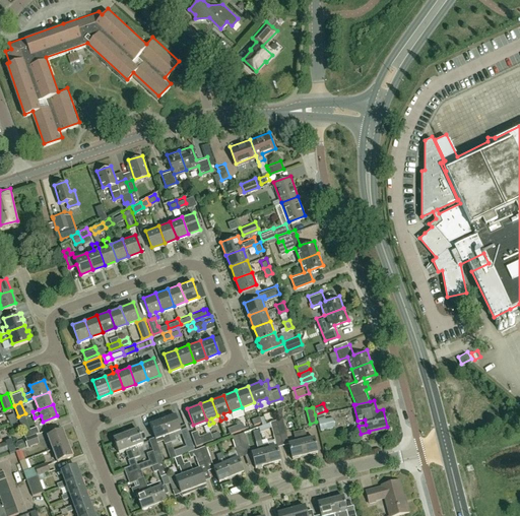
[(168,415),(163,417),(171,439),(176,437),(175,434),(182,431),(181,428),(174,409),(167,412),(168,415)]
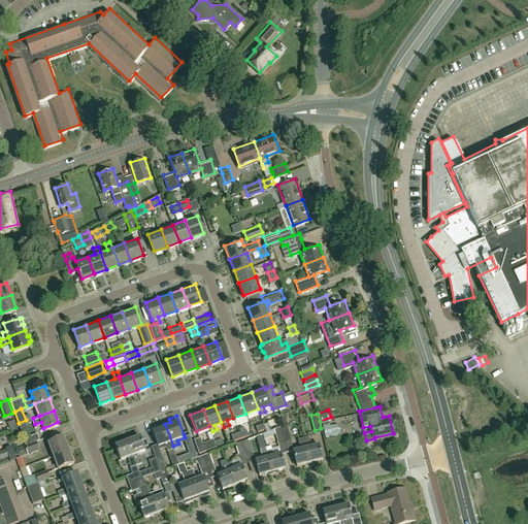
[(11,427),(18,425),(13,417),(8,419),(11,427)]
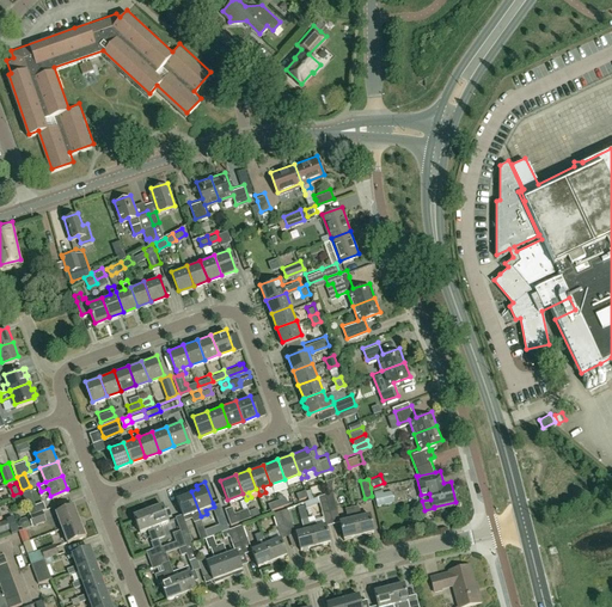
[(299,497),(307,494),(305,486),(297,490),(299,497)]
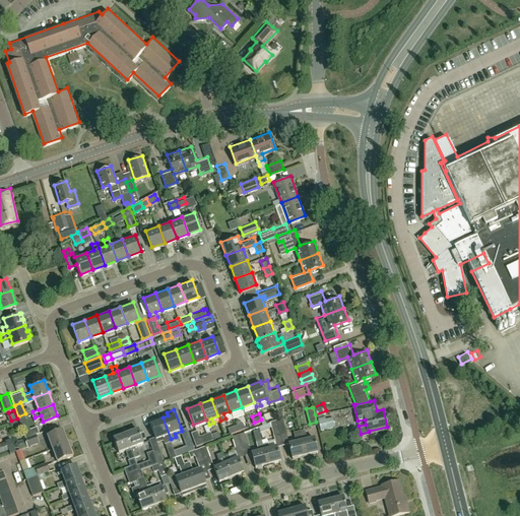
[(325,417),(324,414),(317,415),(320,428),(335,424),(333,415),(325,417)]
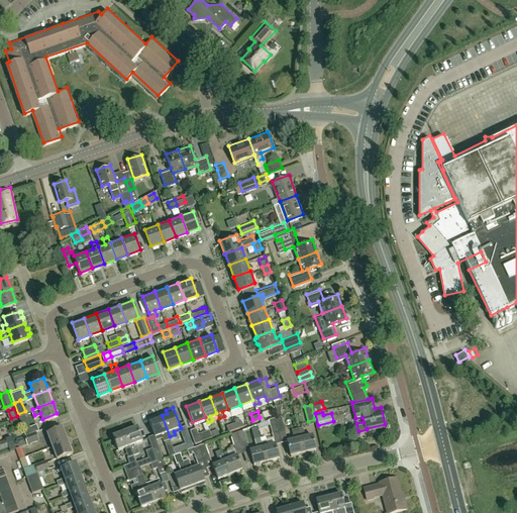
[(281,413),(275,415),(278,428),(285,427),(281,413)]
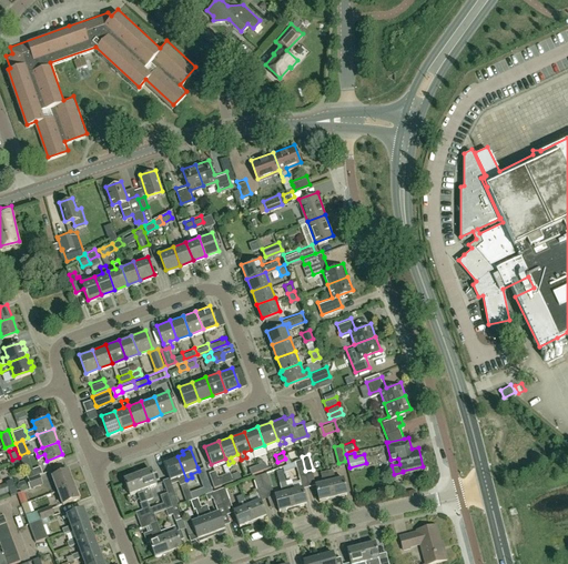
[(170,455),(163,457),(169,475),(171,481),(172,481),(179,479),(180,482),(186,480),(178,456),(171,459),(170,455)]
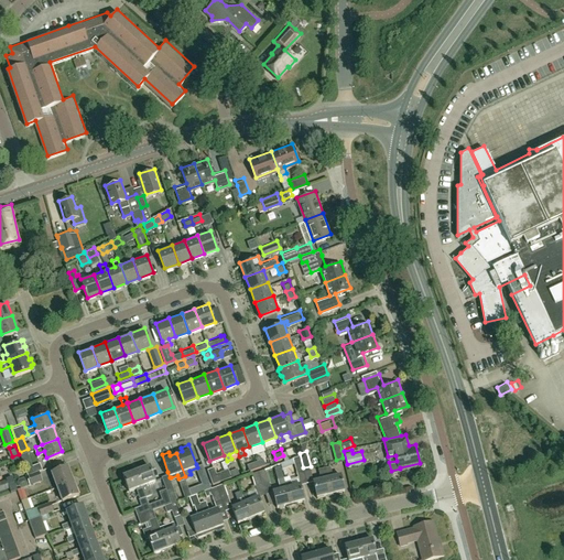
[(300,453),(293,455),(294,461),(297,474),(300,482),(300,483),(306,481),(303,467),(300,453)]
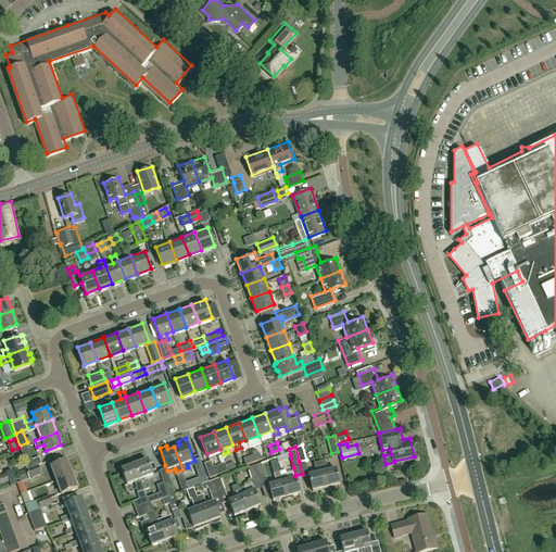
[(19,448),(12,450),(14,458),(21,455),(20,452),(19,448)]
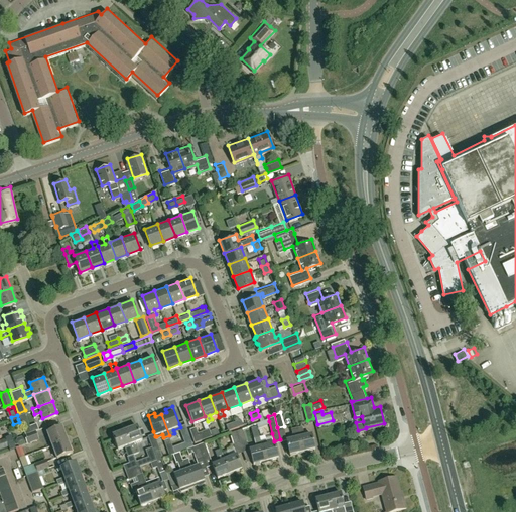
[(232,419),(235,425),(243,422),(241,416),(232,419)]
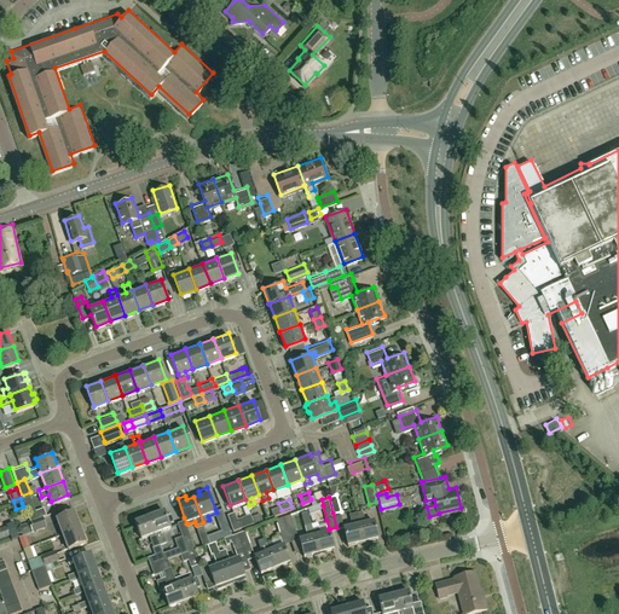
[(30,519),(44,514),(44,513),(46,511),(44,504),(28,510),(30,519)]
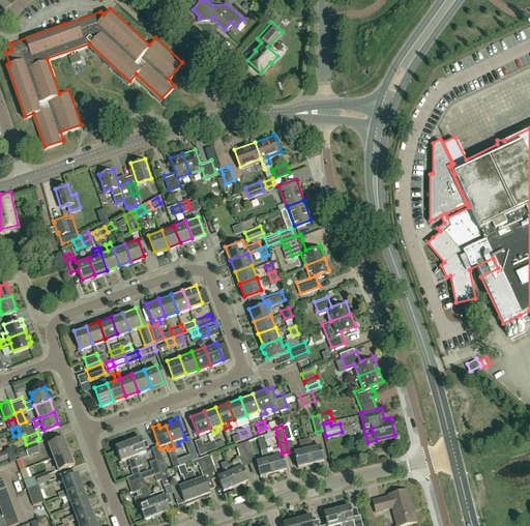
[(141,435),(128,439),(137,464),(143,462),(139,451),(146,448),(141,435)]
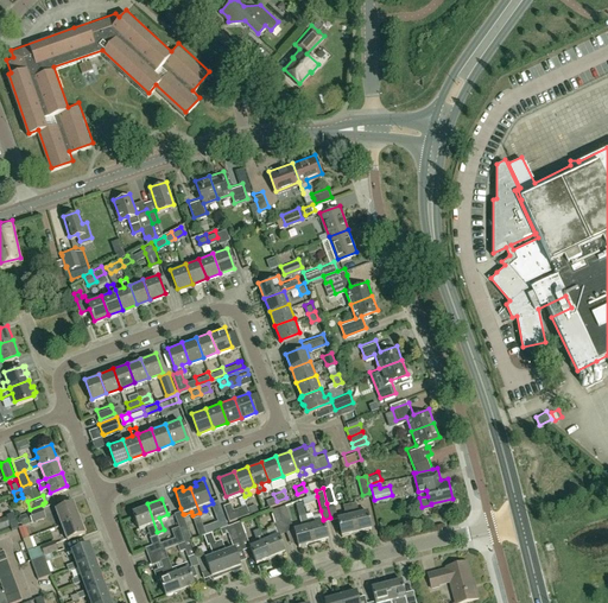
[(61,521),(77,515),(73,500),(55,507),(61,521)]
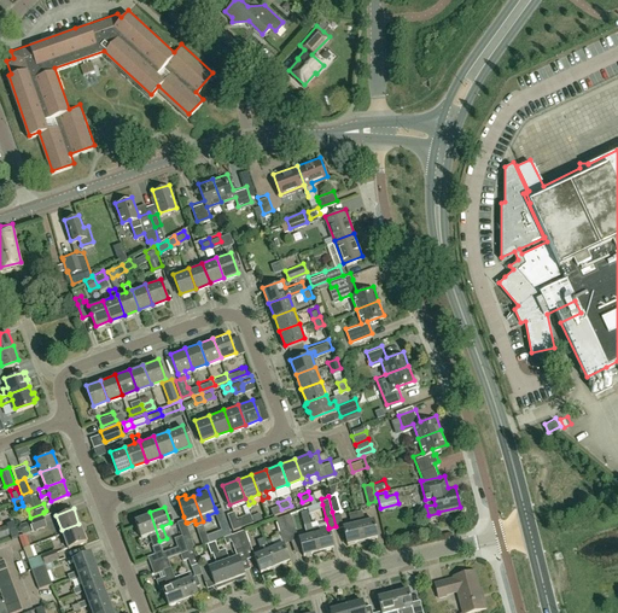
[(234,508),(227,511),(233,527),(254,520),(251,513),(250,511),(245,512),(237,515),(234,508)]
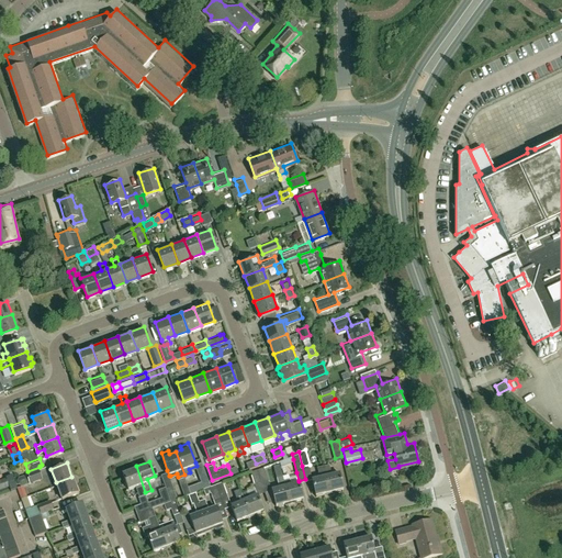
[(329,462),(323,464),(329,490),(344,487),(339,470),(332,472),(329,462)]
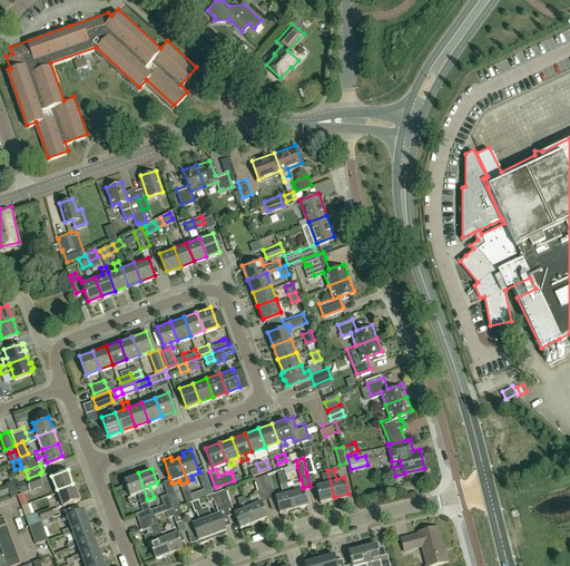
[(239,470),(232,474),(234,480),(242,477),(239,470)]
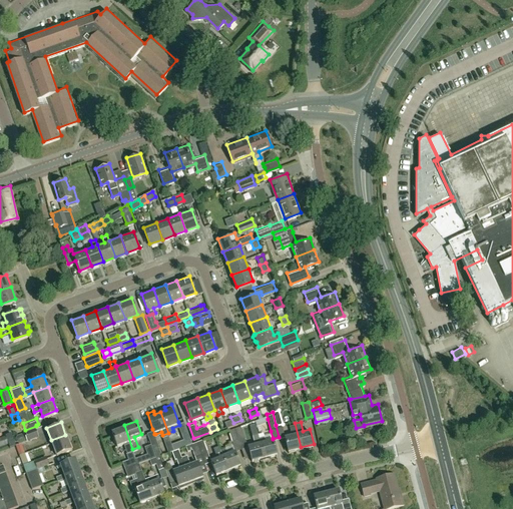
[(286,435),(285,435),(289,450),(301,447),(295,423),(290,424),(292,433),(286,435)]
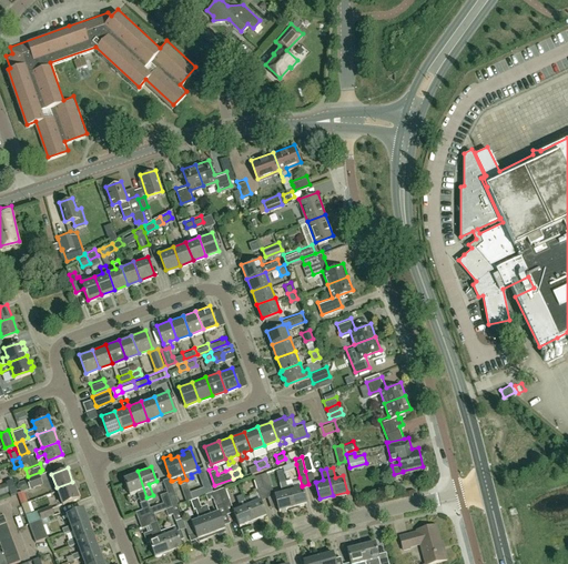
[(266,470),(260,472),(264,484),(271,482),(266,470)]
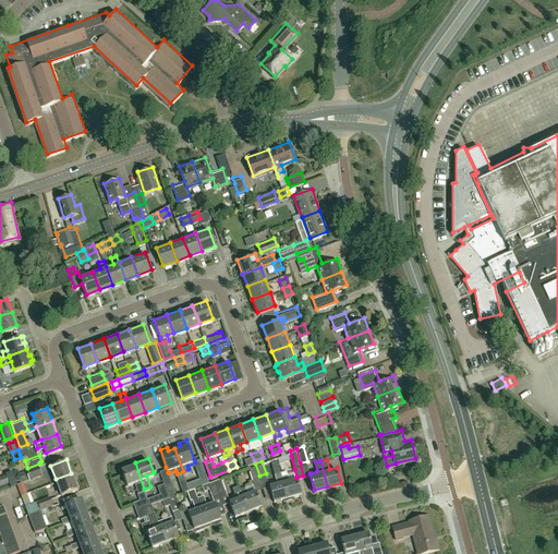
[(135,462),(121,468),(128,482),(135,480),(138,491),(144,489),(135,462)]
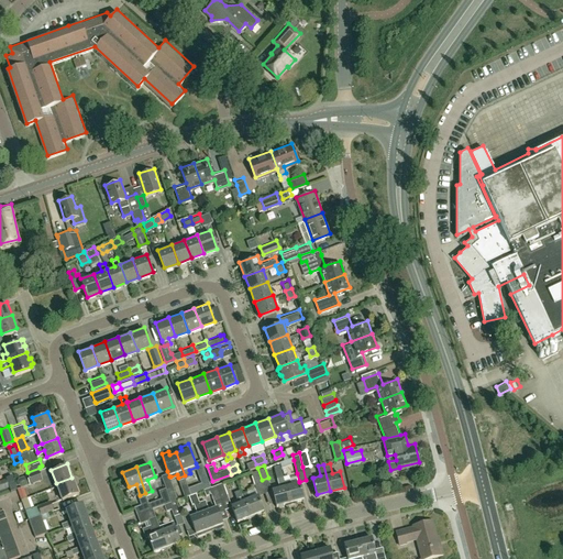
[(40,468),(28,472),(29,475),(28,477),(29,481),(43,477),(40,468)]
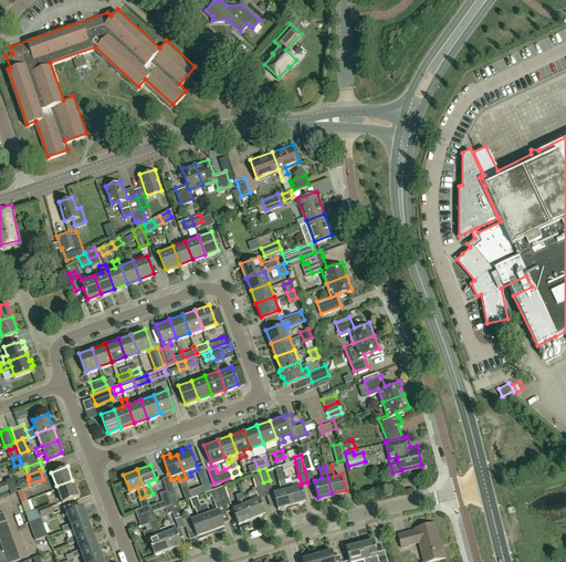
[(259,470),(252,472),(257,485),(258,489),(259,496),(266,493),(263,482),(259,470)]
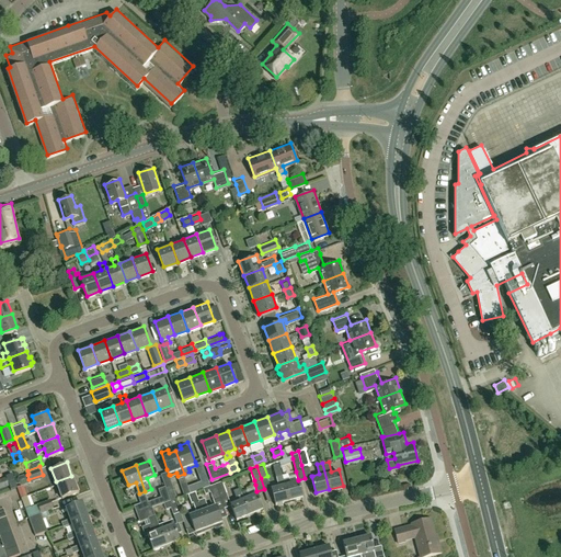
[(205,469),(198,472),(202,478),(204,485),(209,482),(205,469)]
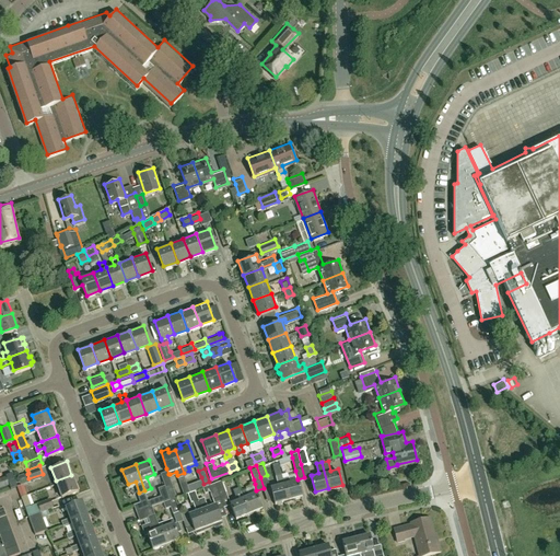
[(271,486),(270,486),(275,501),(289,498),(283,476),(282,472),(277,473),(279,484),(271,486)]
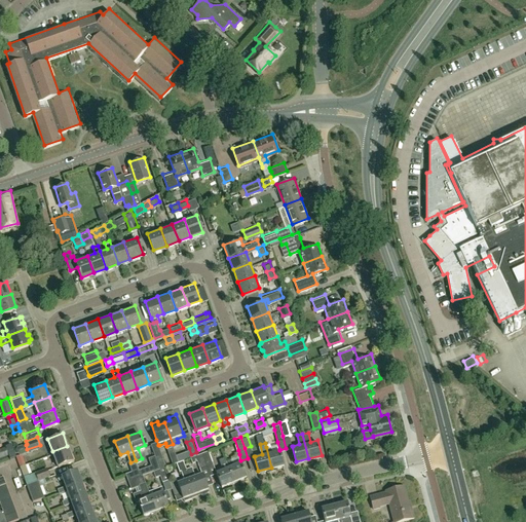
[(365,457),(375,457),(374,443),(364,444),(365,457)]
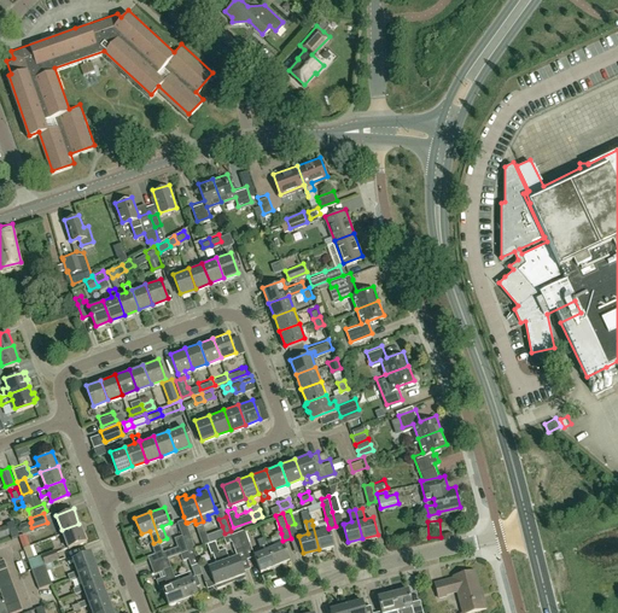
[(6,521),(0,523),(0,535),(10,531),(6,521)]
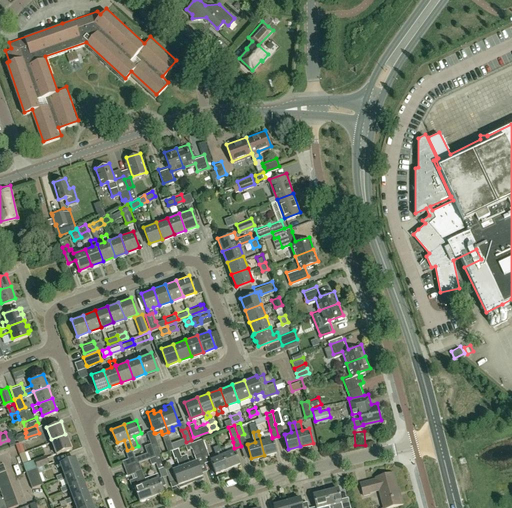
[(263,433),(259,435),(264,455),(276,451),(272,438),(272,437),(265,439),(264,433),(263,433)]
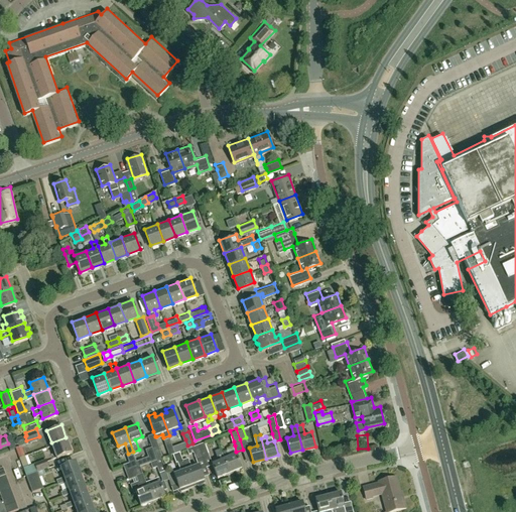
[(66,437),(51,442),(56,456),(71,451),(66,437)]
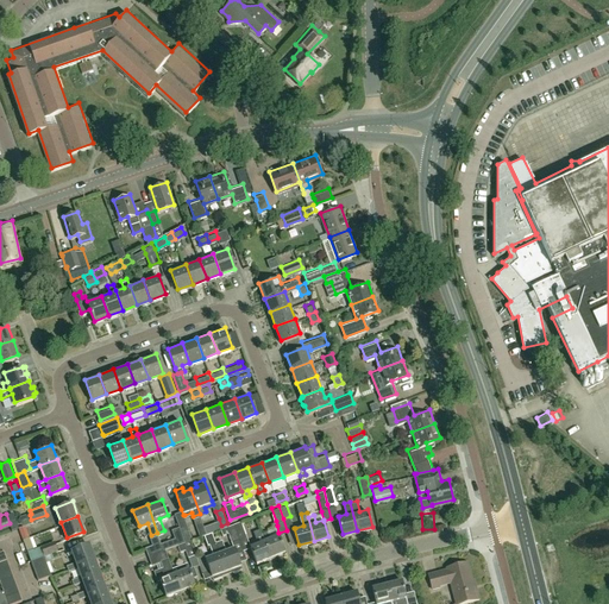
[(242,518),(233,522),(239,536),(246,534),(242,518)]
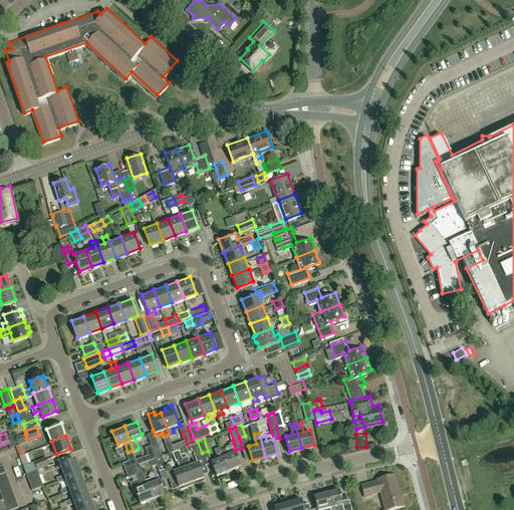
[(15,443),(19,453),(24,451),(20,441),(15,443)]
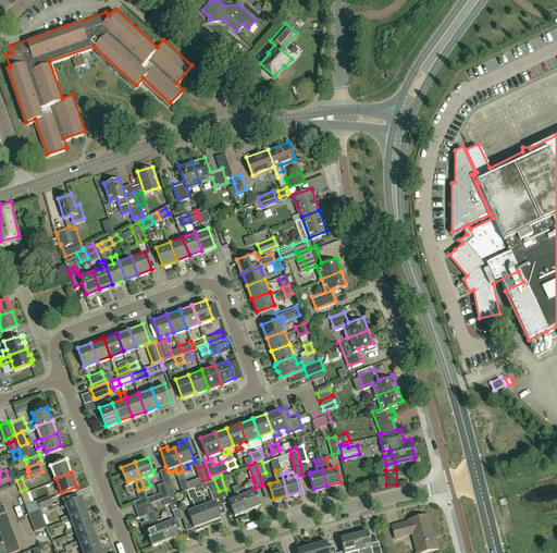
[(171,478),(163,480),(169,494),(174,492),(176,491),(171,478)]
